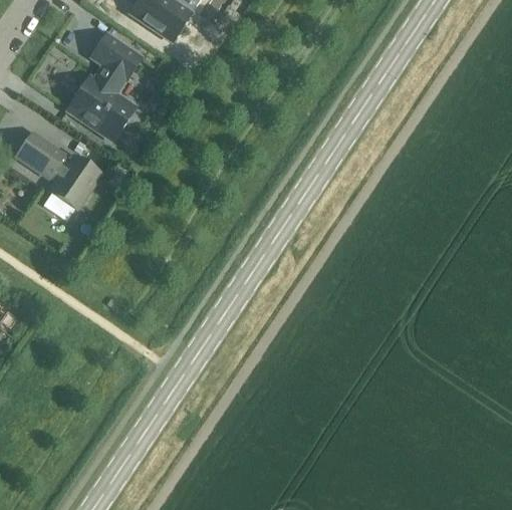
[(140,0),(132,13),(174,40),(193,12),(174,0),(140,0)]
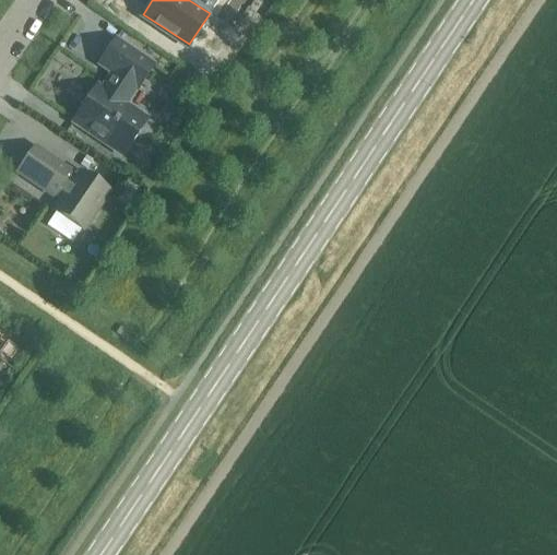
[(123,152),(147,117),(127,103),(154,62),(117,36),(99,61),(113,70),(92,99),(89,97),(74,118),(123,152)]
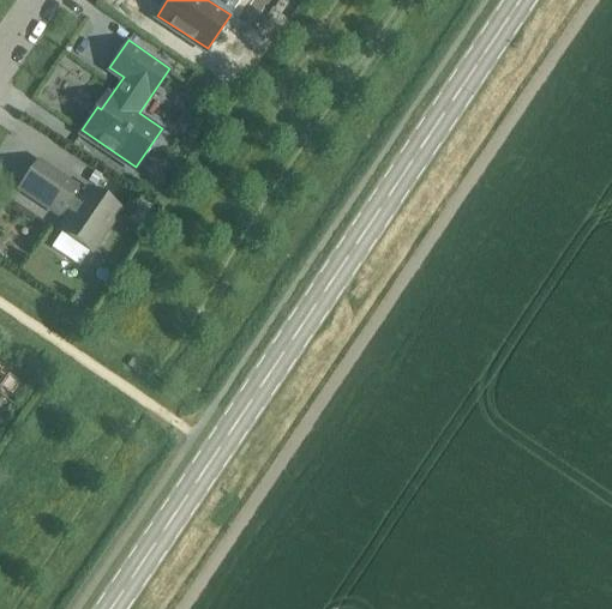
[(196,68),(189,80),(207,92),(214,80),(196,68)]
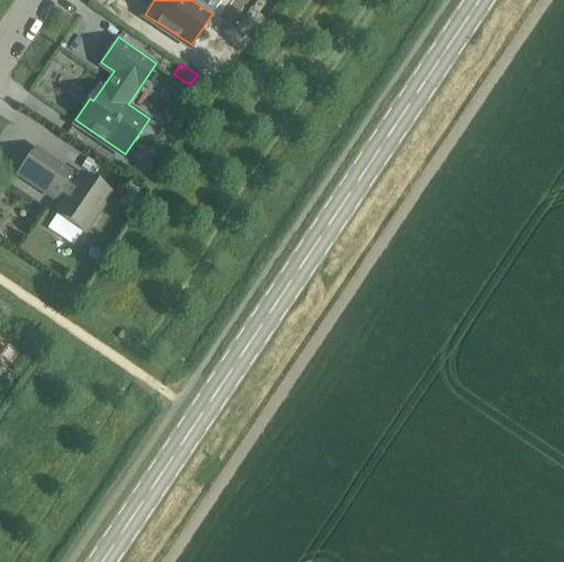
[(157,74),(152,83),(168,95),(175,85),(157,74)]
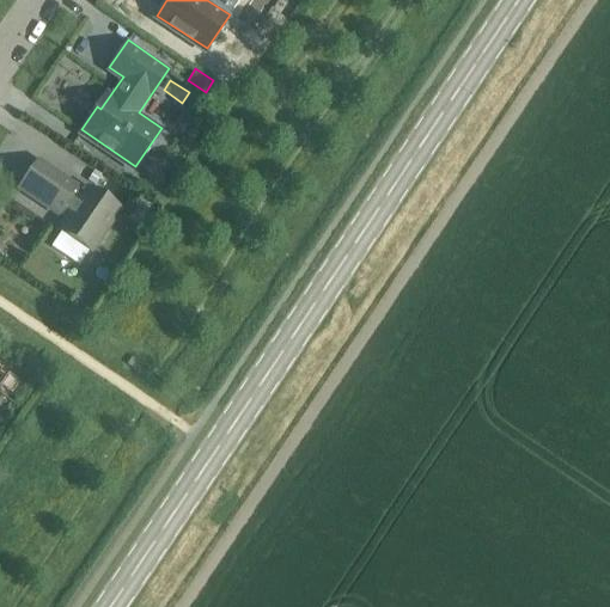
[(91,250),(121,206),(90,184),(85,192),(77,186),(78,185),(38,158),(20,184),(60,212),(62,209),(69,214),(60,228),(91,250)]
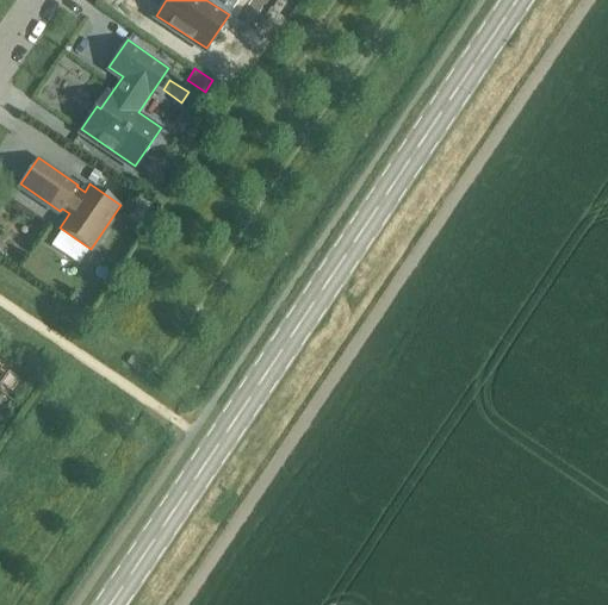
[(95,167),(90,176),(97,181),(103,172),(95,167)]
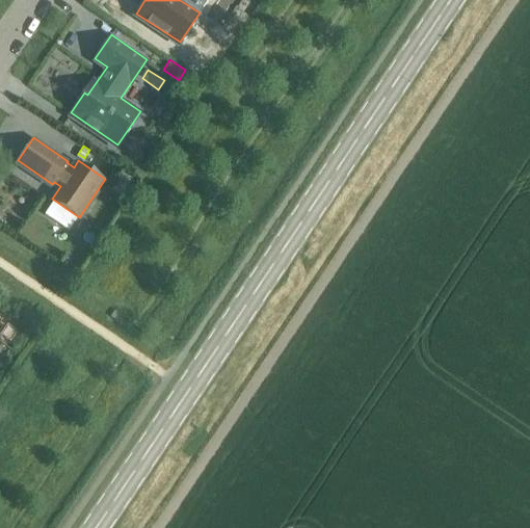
[(123,170),(114,182),(131,193),(139,181),(123,170)]
